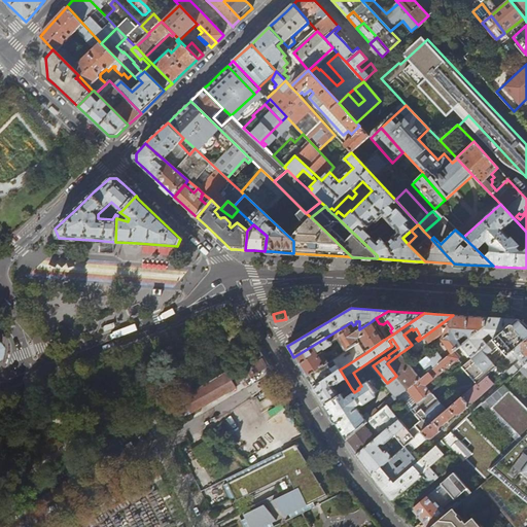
[(457,315),(453,315),(418,341),(412,345),(403,351),(406,354),(411,351),(410,350),(412,349),(415,354),(445,332),(447,337),(444,339),(443,341),(453,353),(454,352),(462,346),(486,326),(486,317),(457,315)]
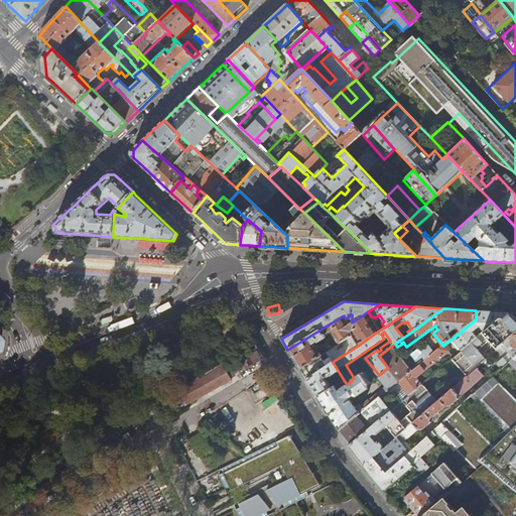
[(478,310),(476,310),(476,319),(453,339),(462,351),(507,312),(478,310)]
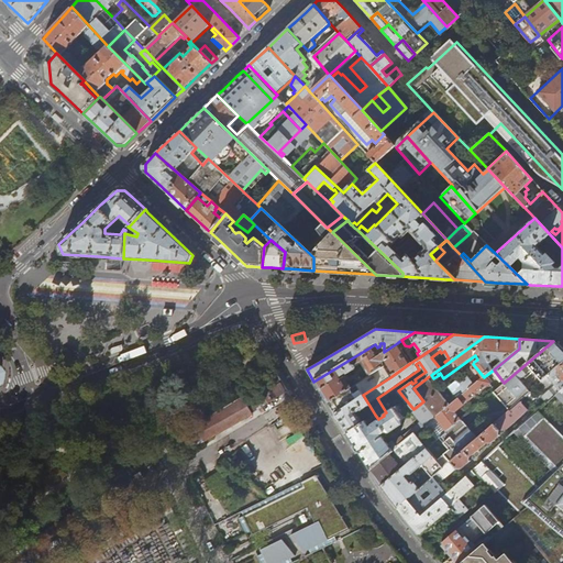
[(530,393),(520,381),(525,377),(526,378),(534,372),(543,383),(562,364),(562,348),(554,341),(553,341),(504,383),(495,389),(493,392),(509,410),(530,393)]
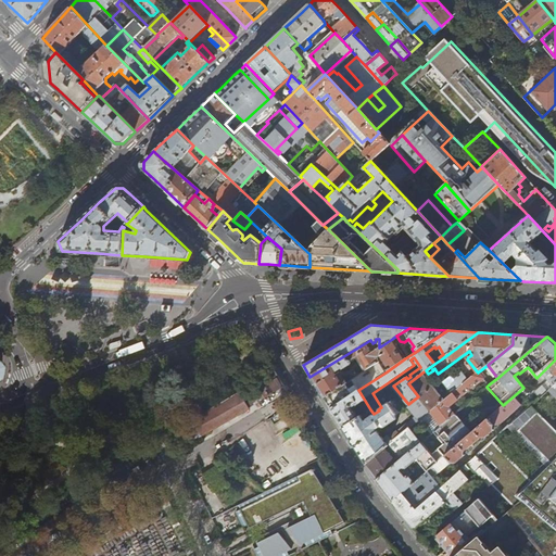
[(392,339),(379,348),(376,350),(373,343),(370,340),(310,377),(316,386),(324,399),(346,383),(340,373),(336,375),(333,373),(340,368),(341,369),(342,369),(343,369),(349,366),(350,365),(349,364),(358,358),(366,370),(379,363),(386,373),(405,358),(392,339)]
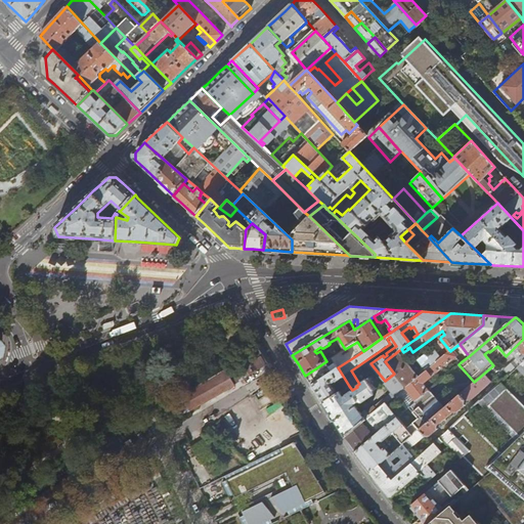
[(523,339),(506,356),(493,365),(474,382),(444,408),(412,436),(408,439),(415,446),(425,437),(426,438),(429,437),(438,430),(438,426),(453,412),(456,413),(465,406),(465,401),(471,401),(483,390),(490,382),(496,376),(503,368),(522,351),(523,354),(523,356),(521,359),(520,357),(505,370),(510,376),(520,366),(523,361),(523,339)]
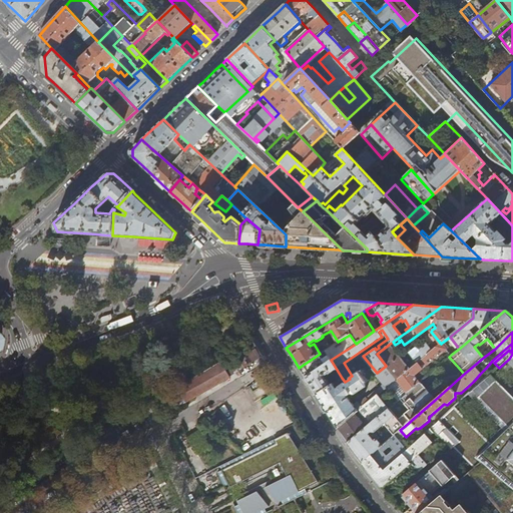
[(331,360),(356,344),(350,335),(338,342),(320,354),(299,368),(302,372),(305,377),(325,364),(321,358),(327,354),(331,360)]
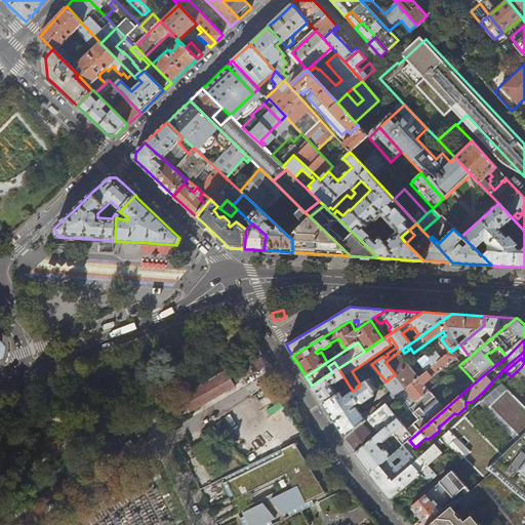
[(417,361),(427,372),(442,359),(433,349),(417,361)]
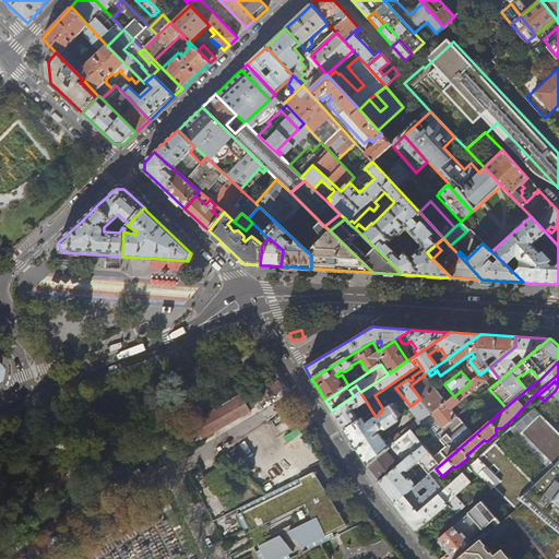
[(482,373),(480,375),(471,382),(454,396),(445,403),(432,414),(428,417),(439,431),(458,416),(451,409),(487,380),(482,373)]
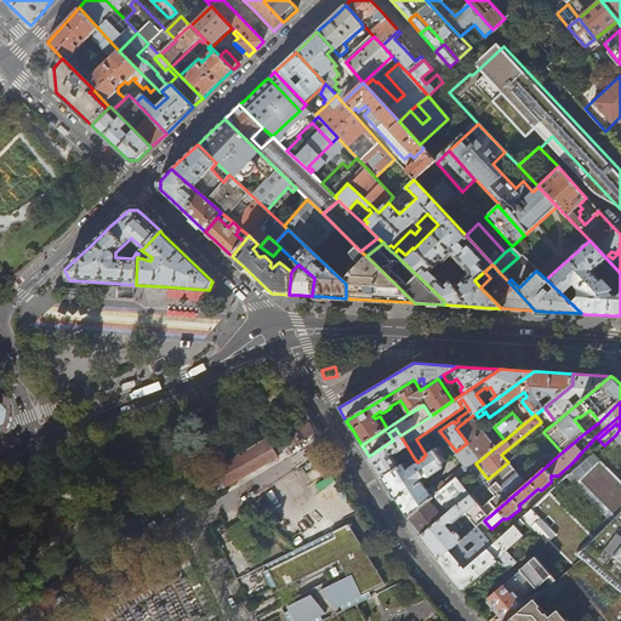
[(456,428),(467,443),(480,460),(495,448),(472,416),(456,428)]
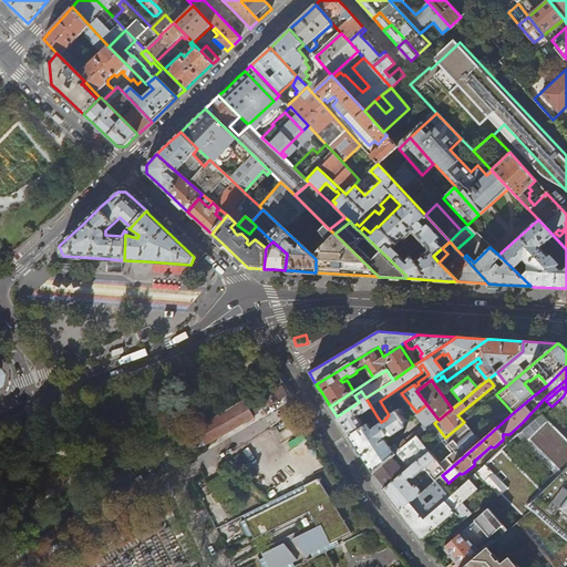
[(528,440),(560,473),(566,465),(566,391),(563,397),(566,400),(566,439),(548,420),(528,440)]
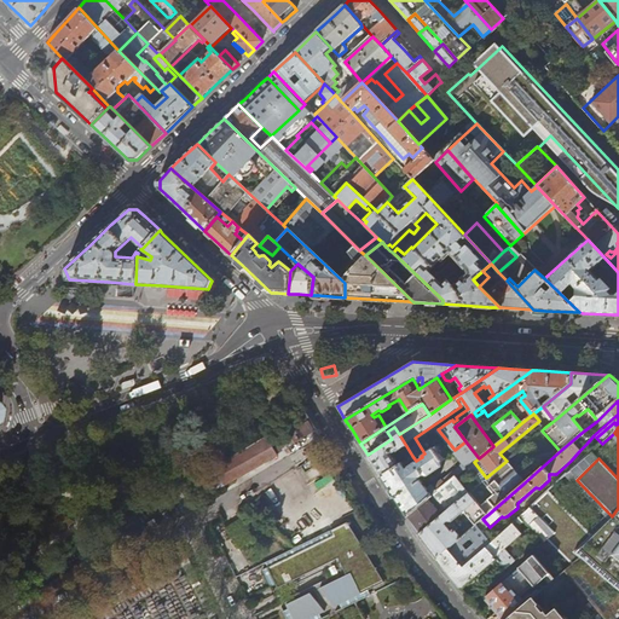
[(399,434),(392,439),(368,455),(371,460),(382,478),(398,466),(393,458),(395,457),(399,462),(405,457),(406,460),(412,456),(399,434)]
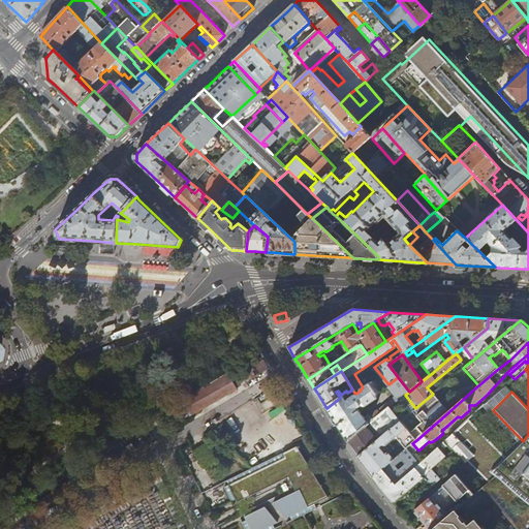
[(180,423),(238,390),(228,374),(170,407),(180,423)]
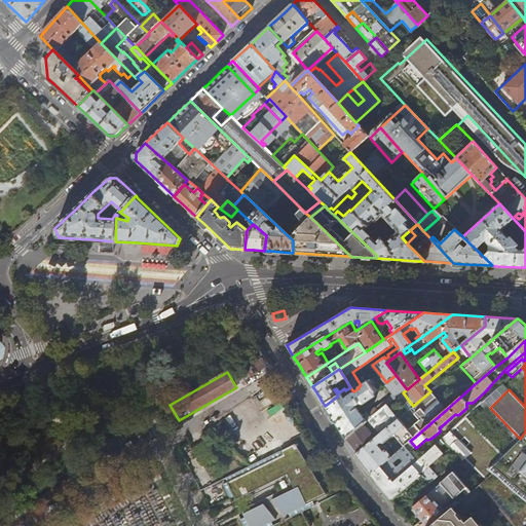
[(407,389),(396,375),(386,382),(395,393),(369,414),(368,411),(364,414),(358,406),(361,403),(364,404),(376,396),(376,391),(368,380),(361,385),(358,387),(359,388),(353,391),(350,387),(345,390),(338,396),(325,406),(337,426),(345,439),(387,406),(403,392),(407,389)]
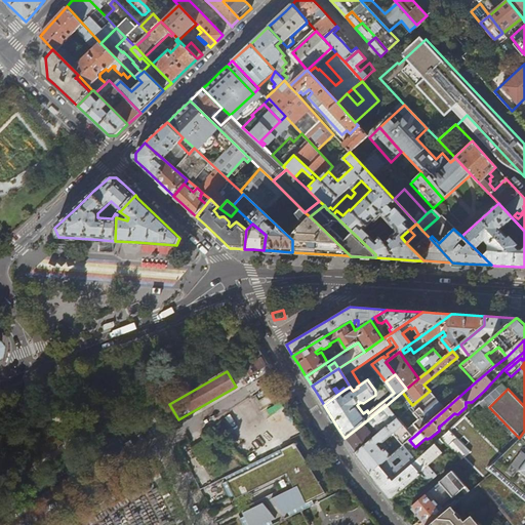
[(489,407),(508,389),(501,384),(480,404),(516,441),(519,438),(489,407)]
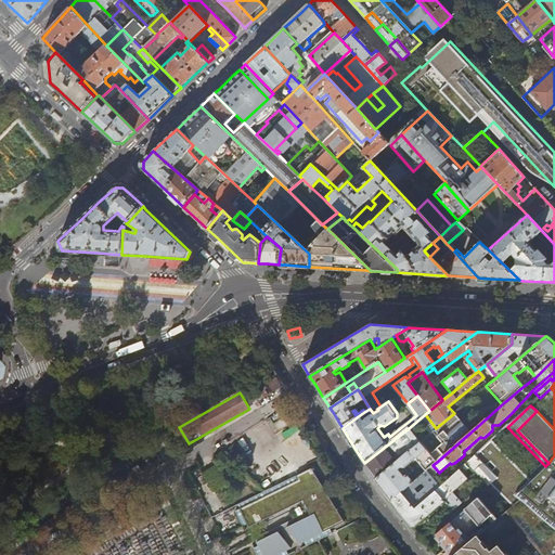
[(470,433),(454,413),(436,428),(433,431),(442,443),(430,454),(437,462),(470,433)]
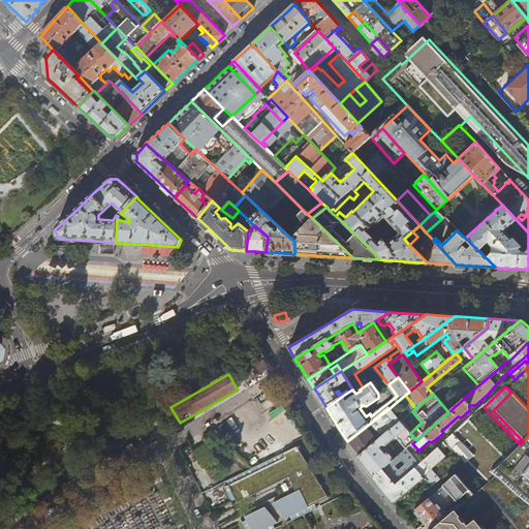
[(400,421),(390,408),(347,441),(349,444),(351,448),(358,457),(400,421)]
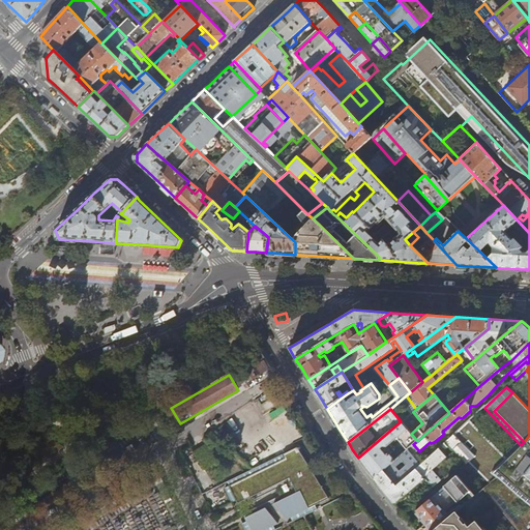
[(413,444),(417,441),(411,434),(401,421),(358,458),(371,475),(374,479),(395,460),(390,453),(392,452),(387,446),(396,438),(407,449),(413,444)]
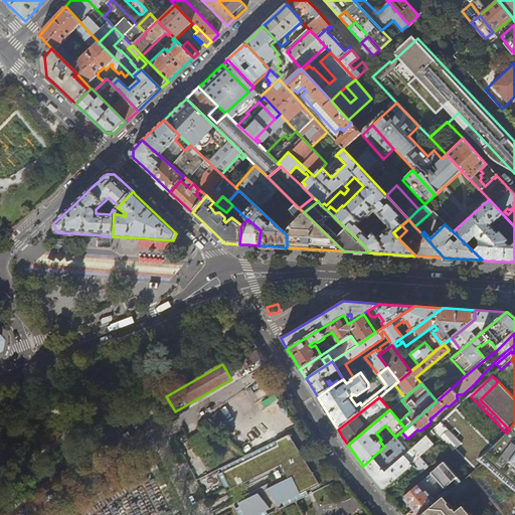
[(459,447),(479,468),(483,465),(478,460),(492,446),(457,409),(442,422),(462,444),(459,447)]
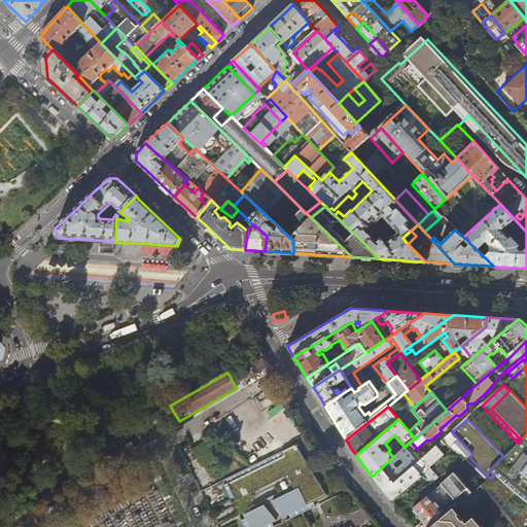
[(469,457),(472,454),(452,432),(418,463),(414,466),(423,477),(430,485),(437,479),(429,469),(445,456),(440,450),(448,444),(463,461),(469,457)]
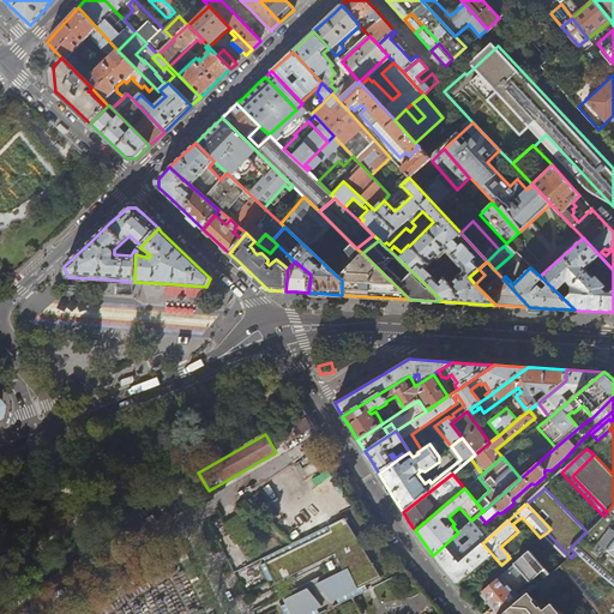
[(613,504),(607,512),(603,516),(587,531),(570,548),(576,554),(613,587),(613,504)]
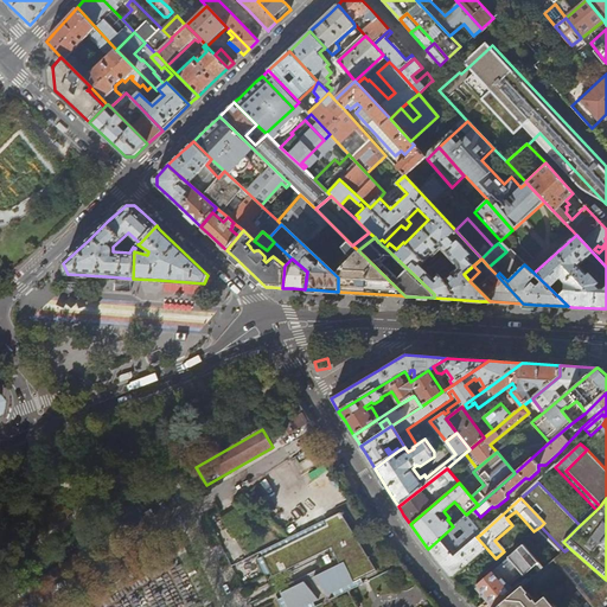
[(378,572),(342,513),(255,555),(268,581),(332,549),(340,566),(315,577),(328,595),(378,572)]
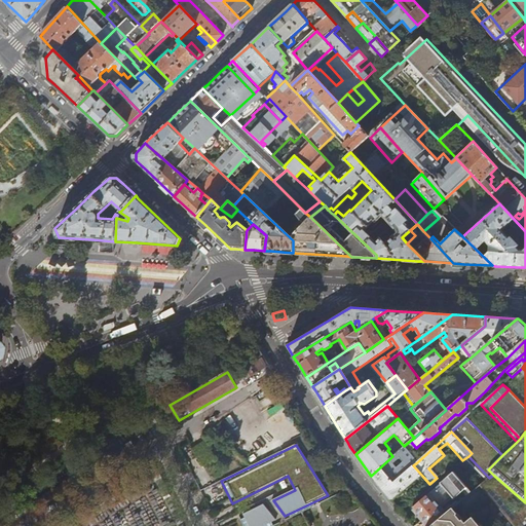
[(417,462),(404,446),(392,456),(371,476),(374,480),(391,500),(422,476),(413,465),(417,462)]
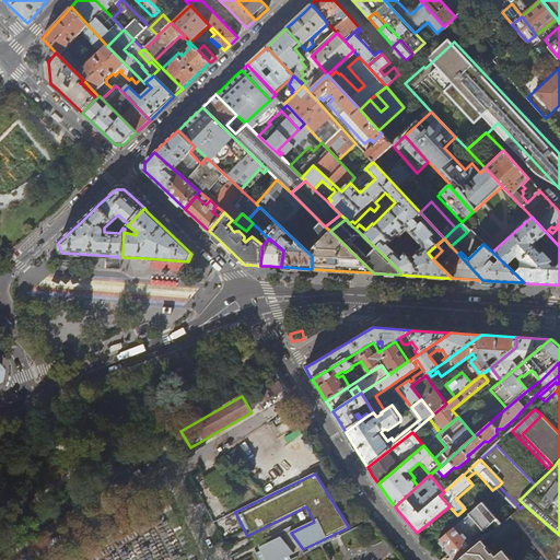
[(502,524),(483,503),(458,525),(464,533),(462,536),(455,528),(441,540),(451,552),(441,559),(456,559),(475,546),(470,540),(482,531),(483,532),(493,524),(497,528),(502,524)]
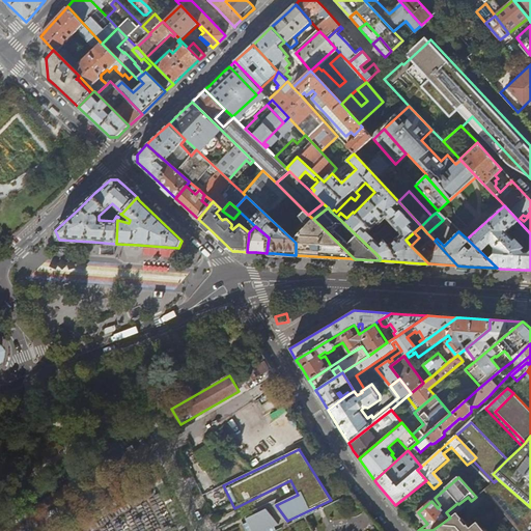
[(530,530),(530,507),(498,479),(494,482),(484,490),(491,498),(470,513),(483,530),(530,530)]
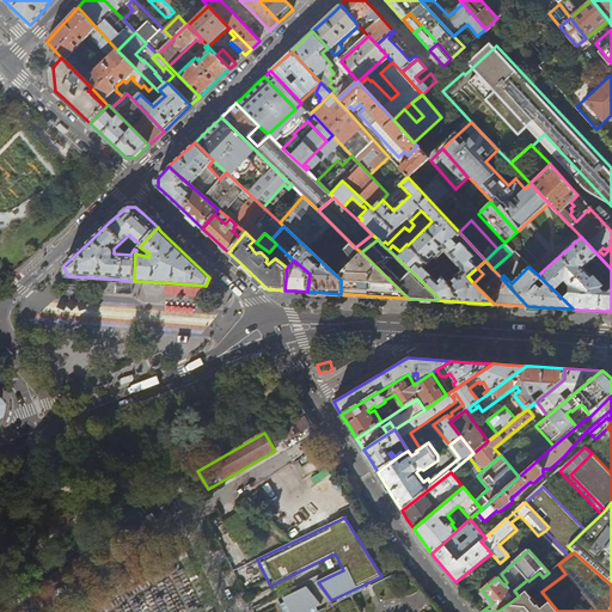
[(317,609),(322,605),(306,587),(279,600),(283,611),(318,611),(317,609)]
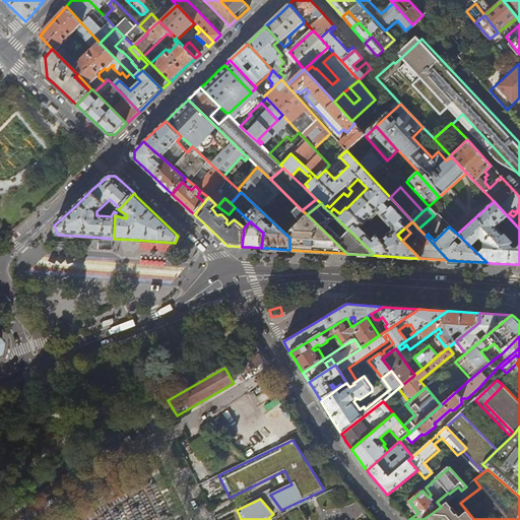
[(473,519),(460,503),(453,509),(447,502),(441,507),(424,519),(473,519)]
